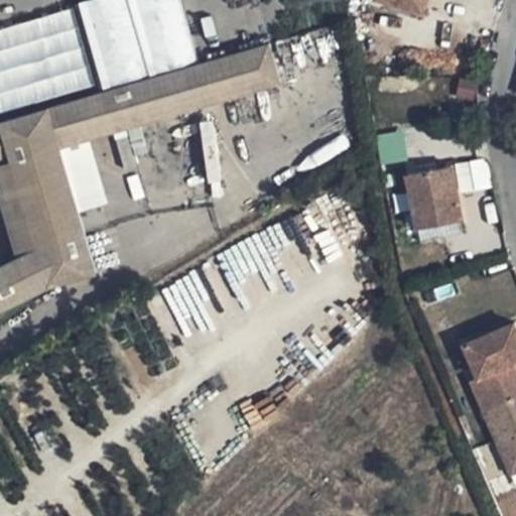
[(379,0),(425,13),(429,0),(379,0)]
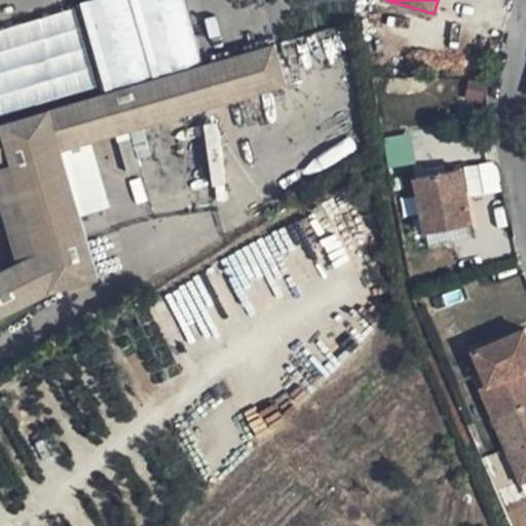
[(287,84),(275,44),(49,110),(62,150),(85,143),(287,84)]
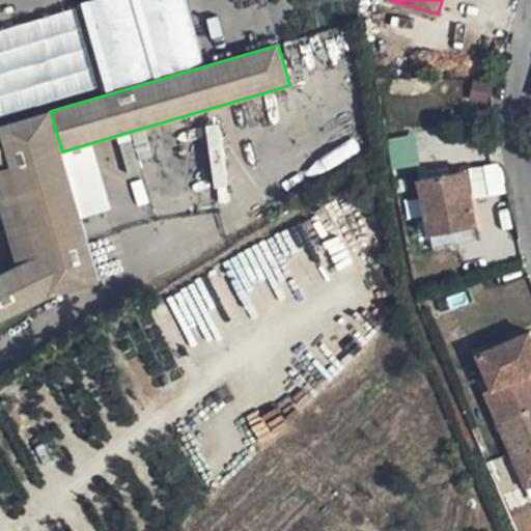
[(62,151),(50,111),(0,126),(0,175),(10,172),(35,256),(0,274),(0,320),(51,296),(100,281),(81,217),(62,151)]
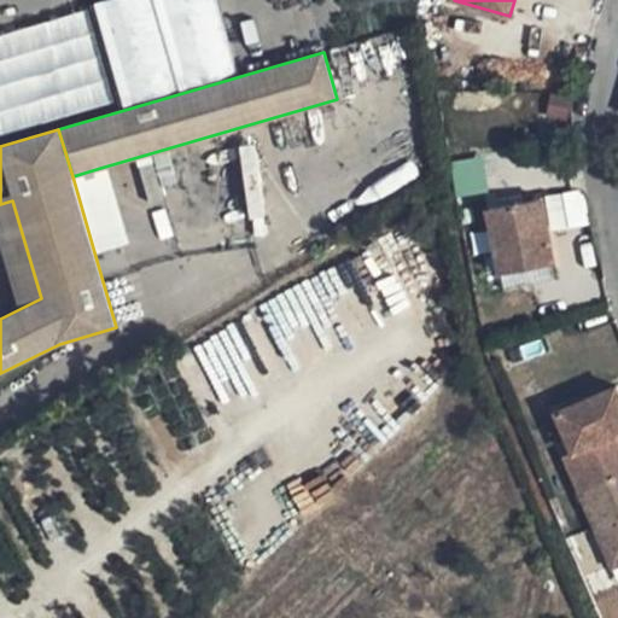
[(258,150),(244,151),(249,223),(262,223),(258,150)]
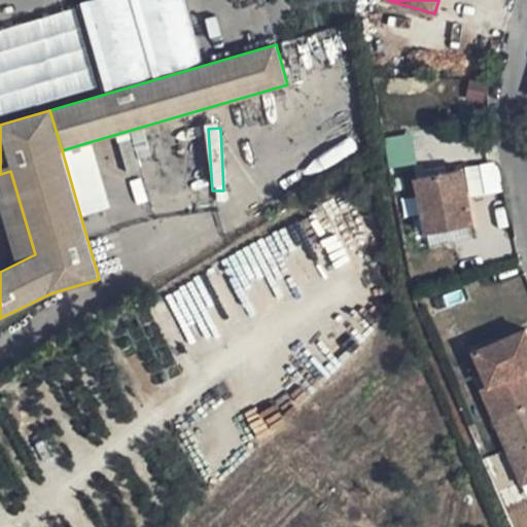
[(385,137),(388,167),(415,164),(412,134),(385,137)]
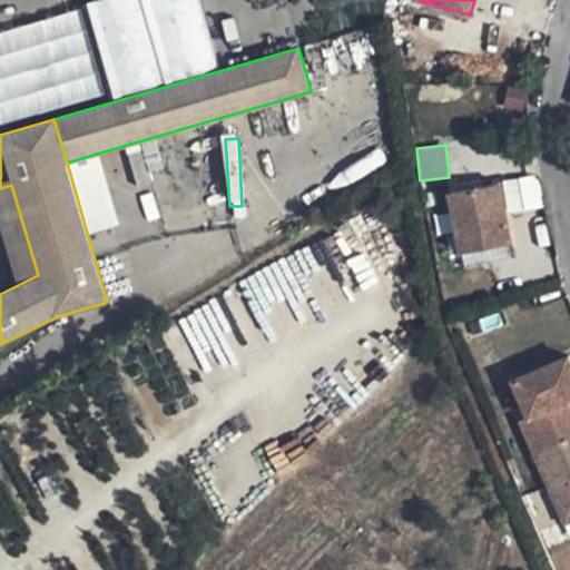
[(92,155),(67,163),(87,233),(114,226),(92,155)]
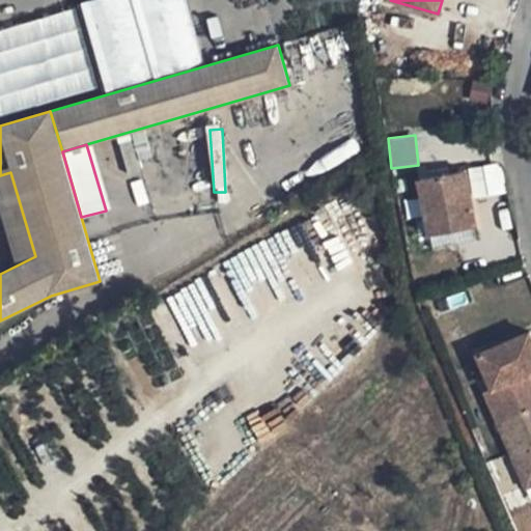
[(478,227),(468,170),(422,178),(431,235),(478,227)]
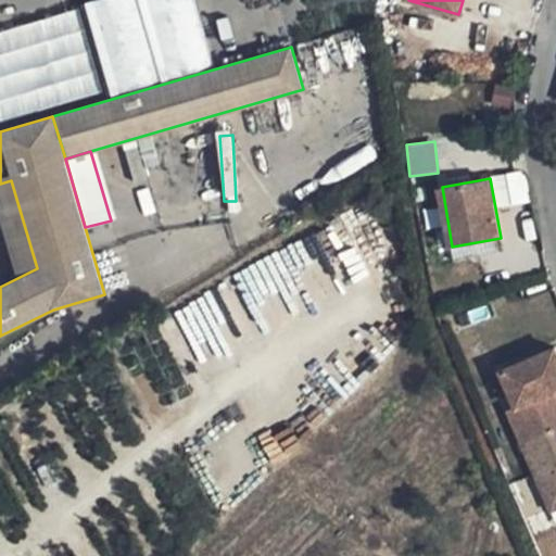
[(503,250),(501,238),(452,247),(455,258),(503,250)]
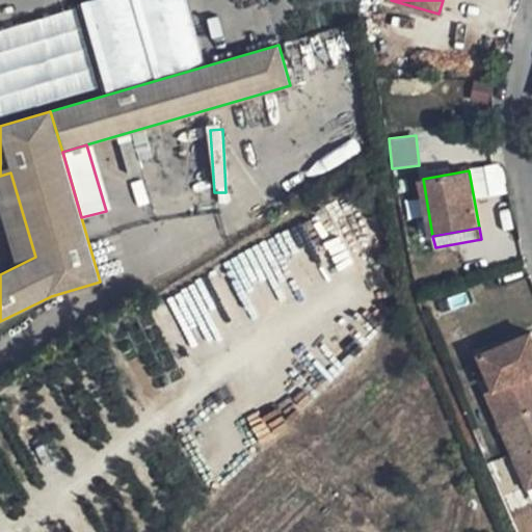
[(470,348),(521,474),(531,469),(531,364),(526,349),(531,346),(531,344),(526,327),(470,348)]
